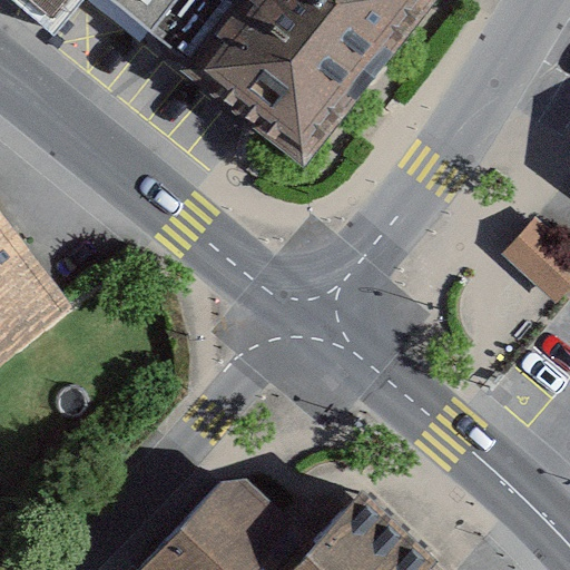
[(147,0),(283,126),(400,0),(147,0)]
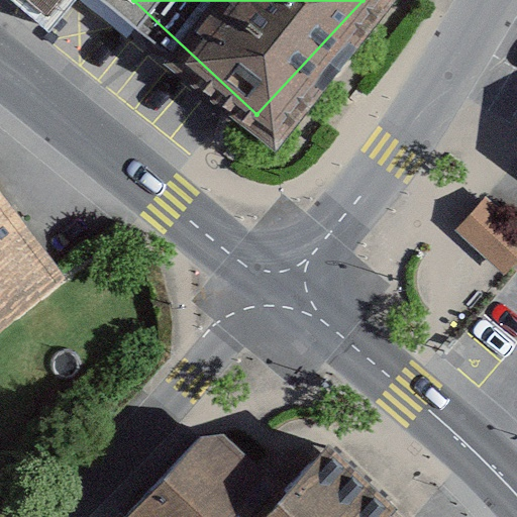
[(516,219),(486,191),(455,225),(505,271),(516,256),(516,219)]
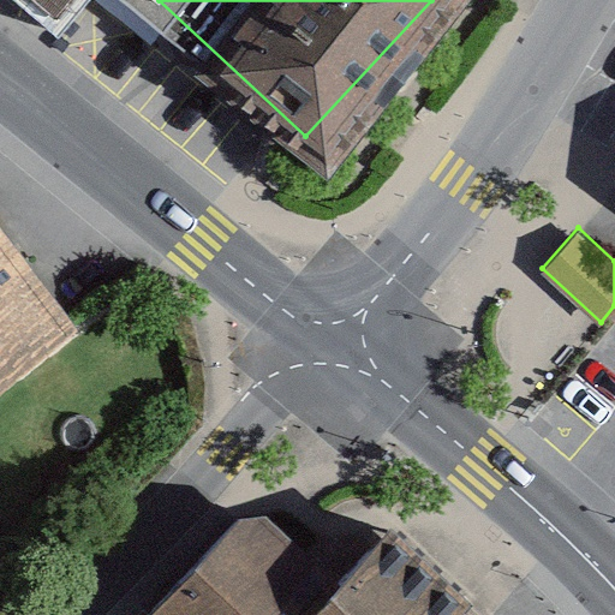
[(0,230),(0,394),(81,335),(0,230)]
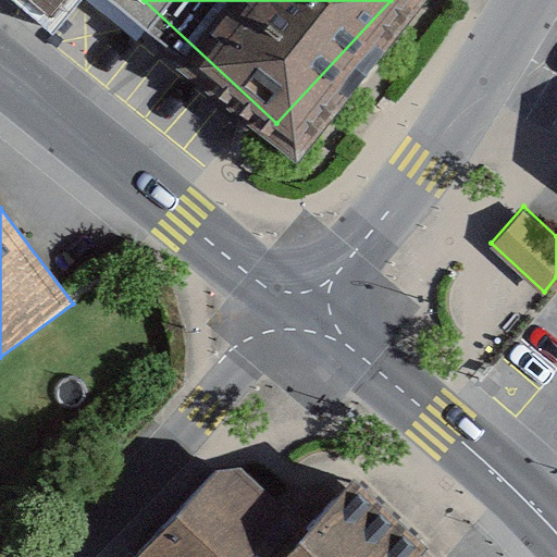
[(268,493),(229,457),(135,556),(286,556),(309,532),(268,493)]
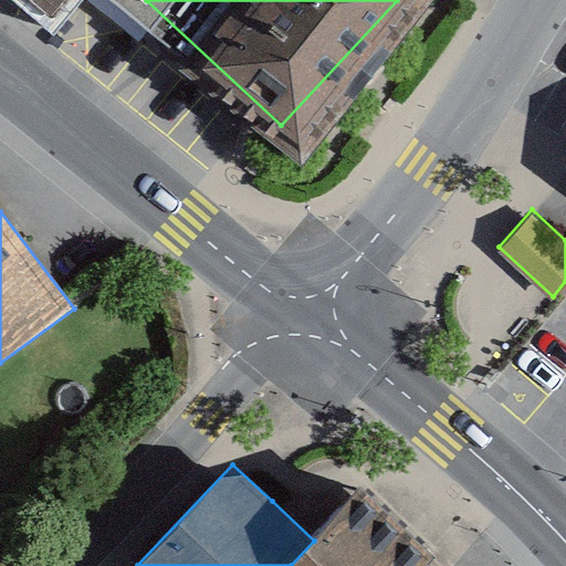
[(449,565),(448,565),(362,488),(314,541),(291,565),(449,565)]
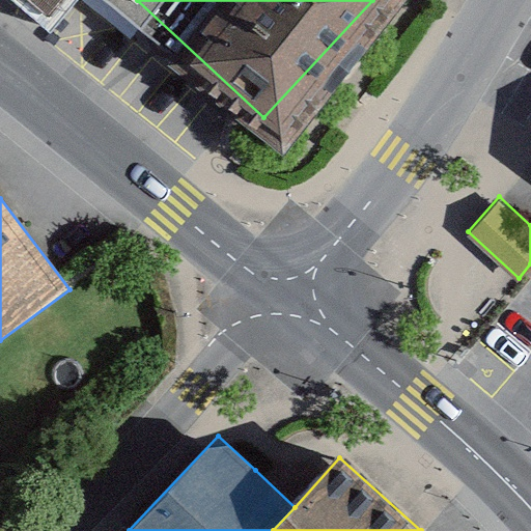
All buildings are outlined.
